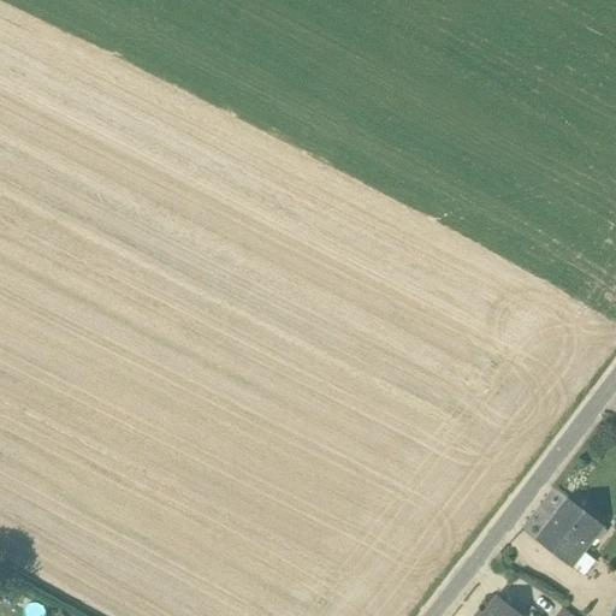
[(604,527),(570,501),(538,543),(572,569),(574,567),(584,554),(604,527)]
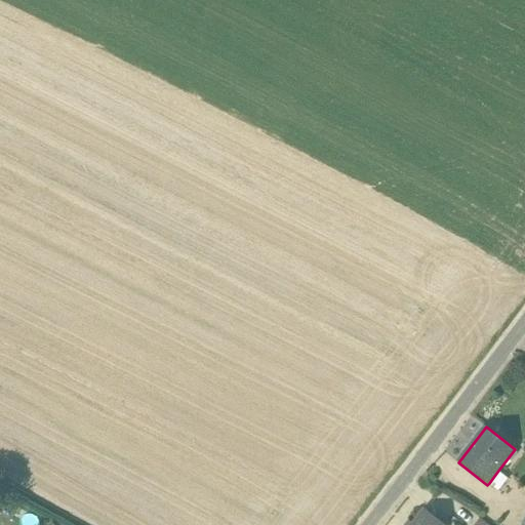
[(497,472),(489,483),(499,491),(508,480),(497,472)]
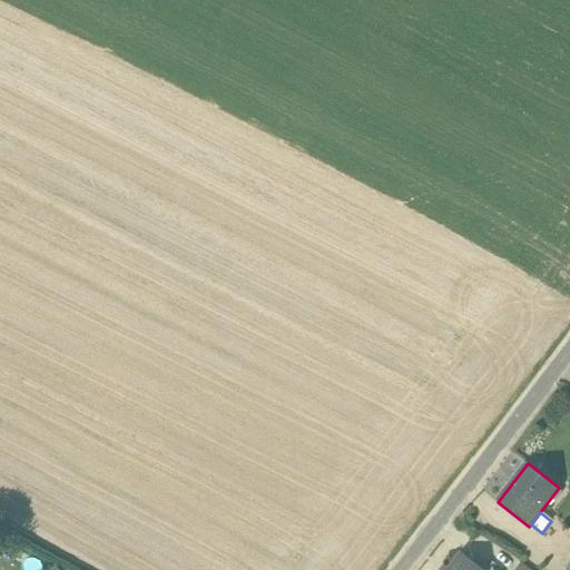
[(481,569),(462,554),(449,569),(481,569)]
